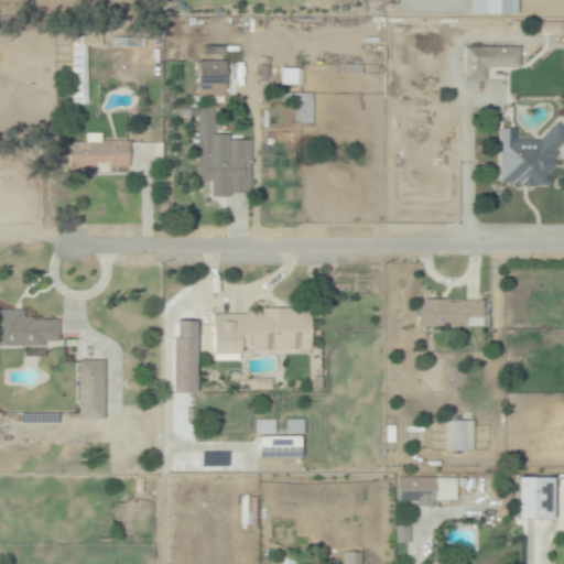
[(517,0),(517,10),(469,11),(468,0),(517,0)]
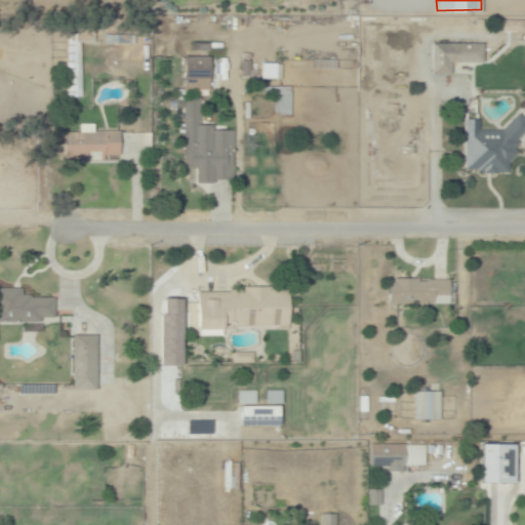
[(82,97),(67,97),(66,34),(80,34),(79,26),(94,26),(95,43),(82,43),(82,97)]
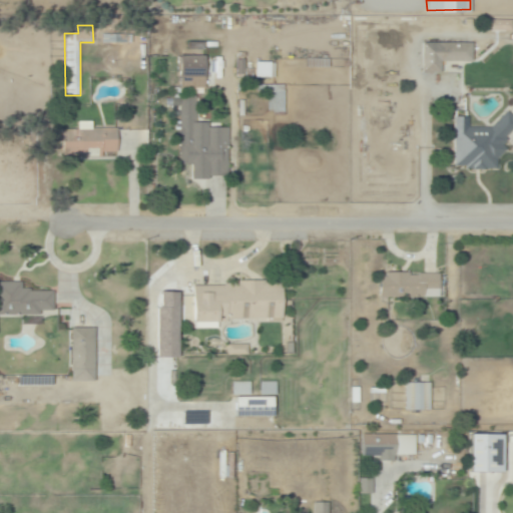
[(126,44),(100,44),(100,34),(126,33),(126,44)]
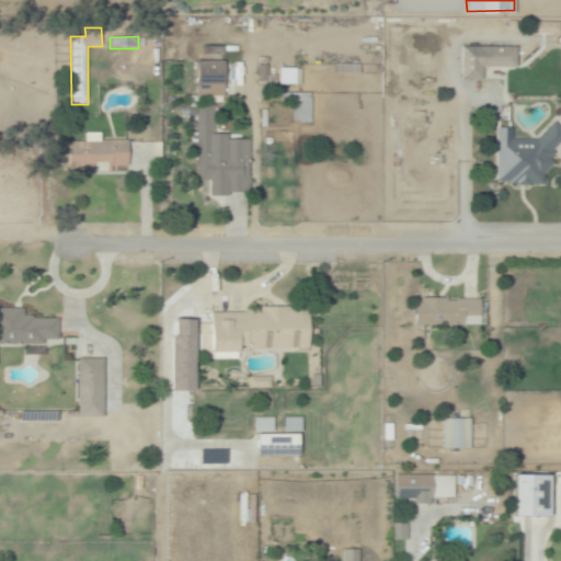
[(436,73),(410,73),(409,43),(436,43),(436,73)]
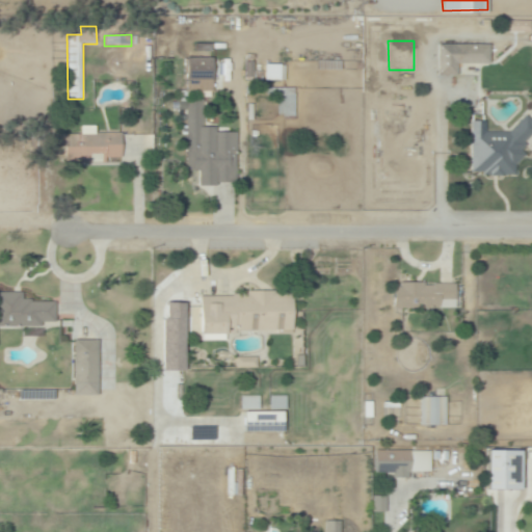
[(490,64),(454,64),(454,45),(489,45),(490,64)]
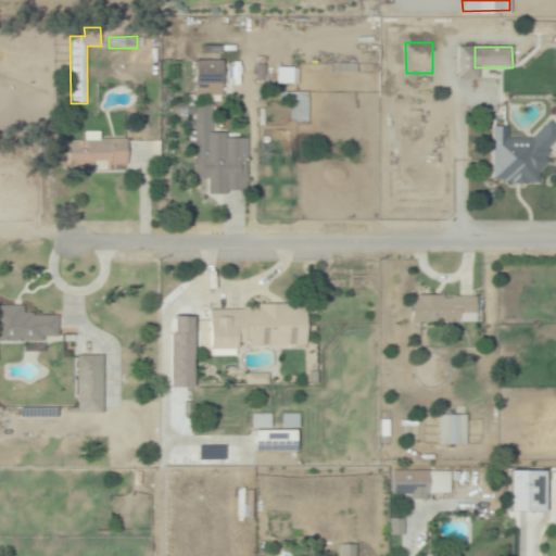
[(223,85),(196,85),(194,59),(223,59),(223,85)]
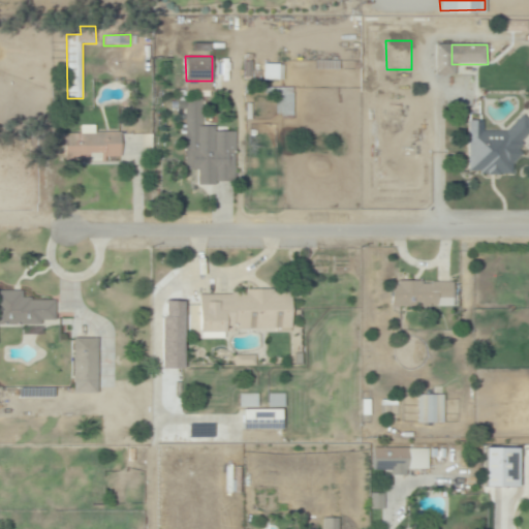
[(284,87),(284,88),(293,87),(293,115),(276,115),(276,92),(265,93),(265,87),(284,87)]
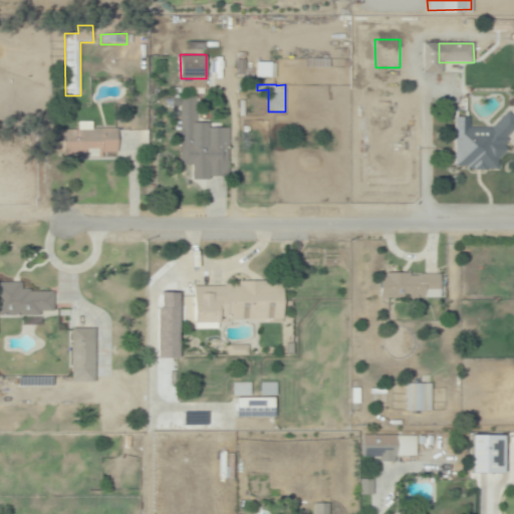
[(513,117),(513,131),(506,139),(509,143),(503,146),(501,151),(504,154),(498,159),(498,163),(496,163),(496,166),(493,166),(493,169),(467,171),(467,167),(455,167),(455,130),(456,130),(456,117),(470,117),(470,127),(494,127),(493,126),(508,111),(513,117)]
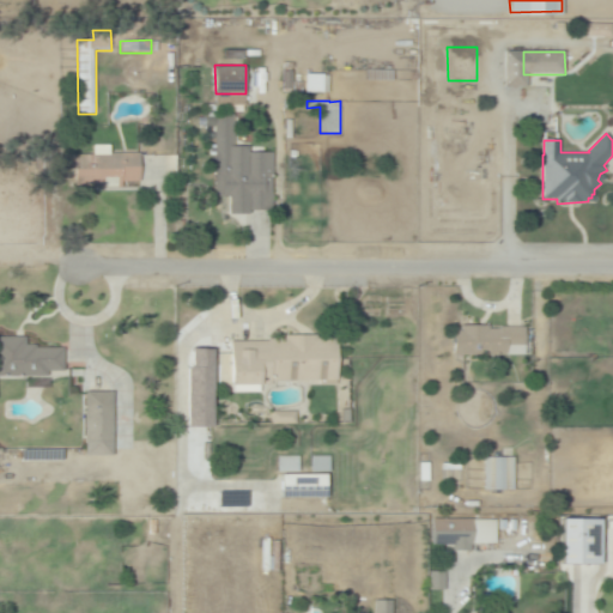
[(234,143),(234,155),(262,155),(262,168),(272,168),(272,211),(237,212),(236,199),(214,199),(214,176),(216,176),(214,155),(216,155),(216,143),(234,143)]
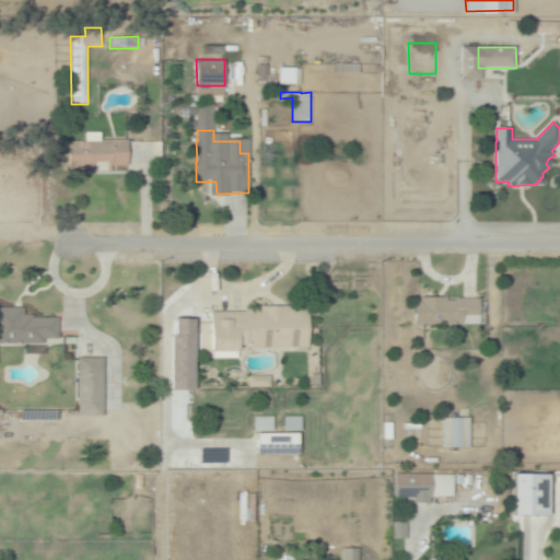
[(128,140),(128,170),(107,171),(107,163),(95,163),(95,171),(68,171),(68,141),(94,141),(97,141),(107,140),(128,140)]
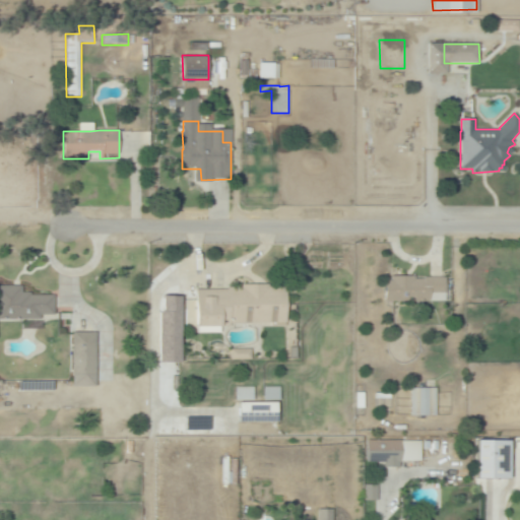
[(414,276),(414,280),(424,280),(424,277),(446,277),(446,293),(430,294),(430,301),(386,301),(386,281),(391,281),(391,276),(414,276)]
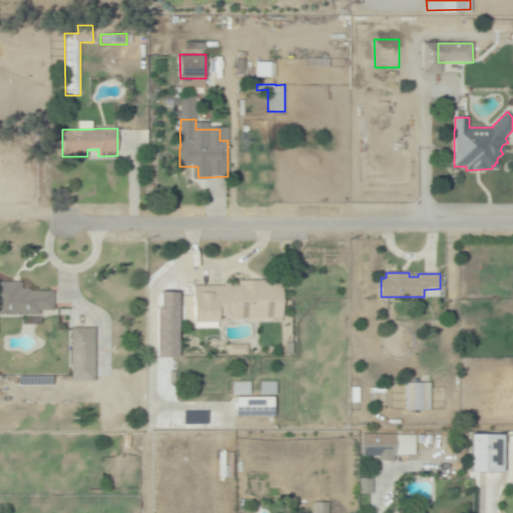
[(0,282),(21,282),(21,291),(53,291),(53,311),(39,311),(39,315),(21,315),(21,318),(0,318),(0,282)]
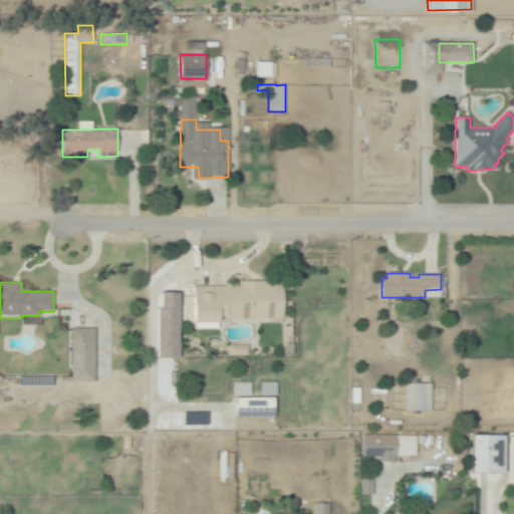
[(284,323),(197,323),(197,283),(284,283),(284,323)]
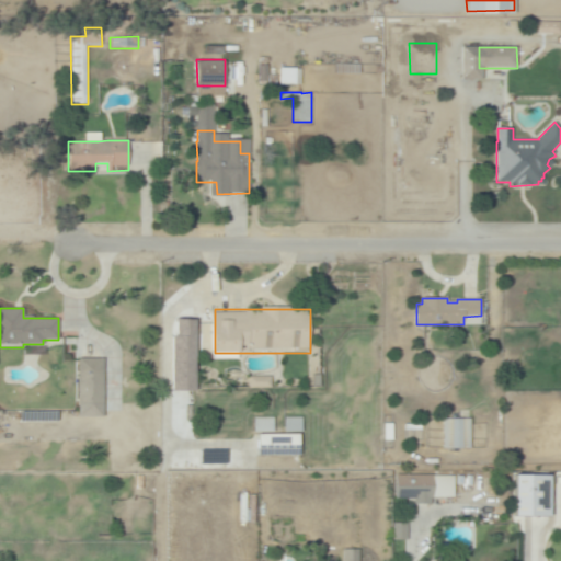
[(170,391),(192,390),(191,319),(169,319),(170,391)]
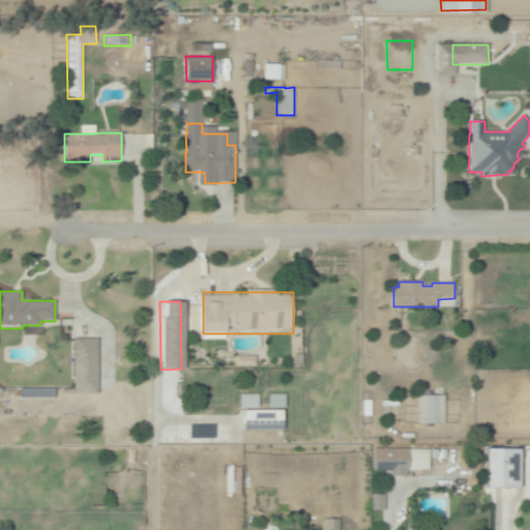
[(97,386),(74,387),(74,339),(96,339),(97,386)]
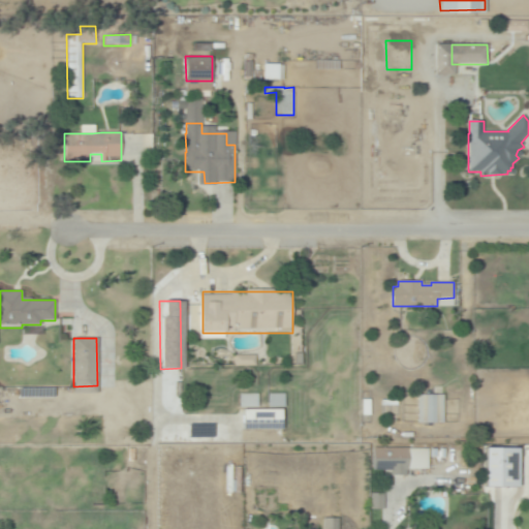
[(303,364),(292,364),(292,353),(303,353),(303,364)]
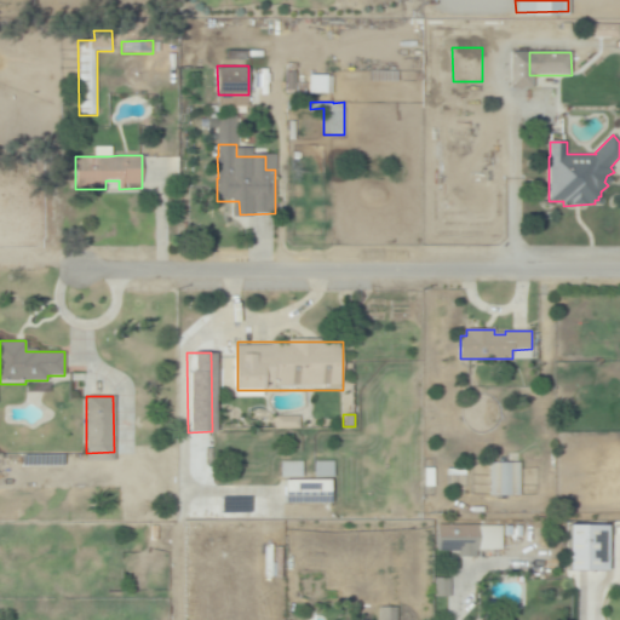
[(19,455),(19,466),(61,465),(61,454),(19,455)]
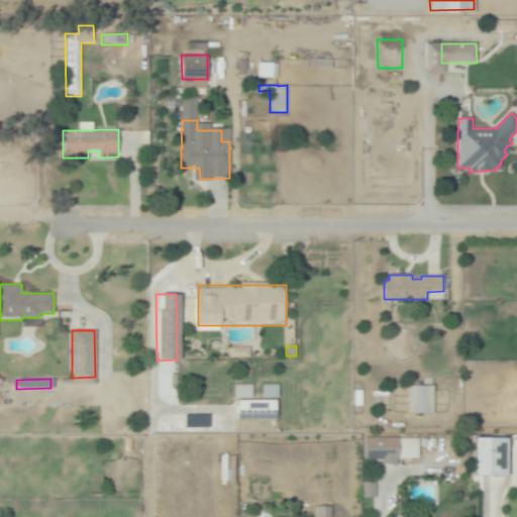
[(252,398),(233,399),(233,385),(252,385),(252,398)]
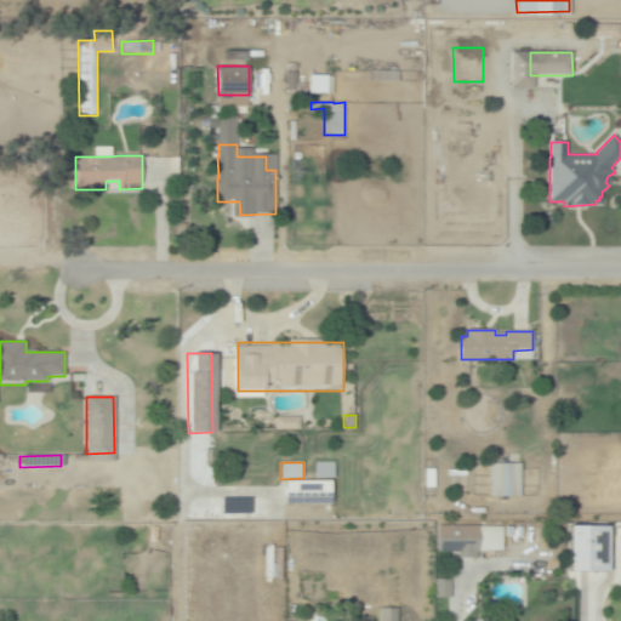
[(336,478),(315,478),(314,462),(336,462),(336,478)]
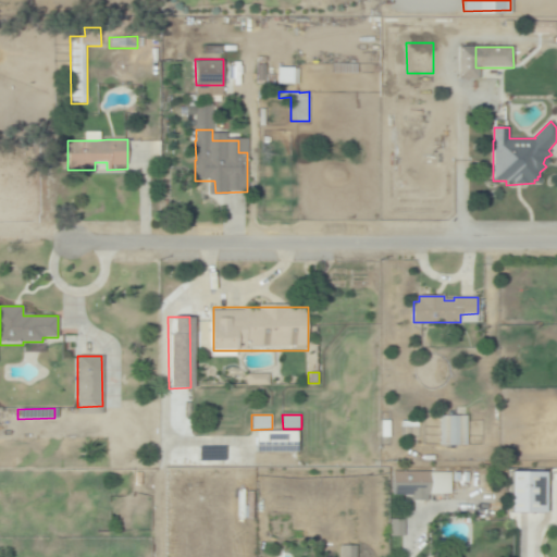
[(467,446),(440,446),(440,417),(467,416),(467,446)]
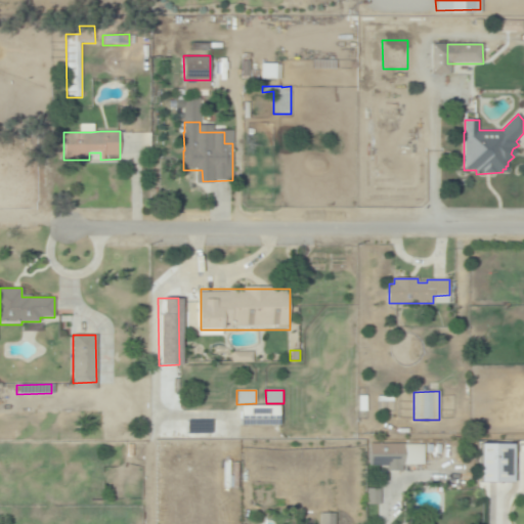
[(372,412),(363,412),(362,396),(370,396),(372,412)]
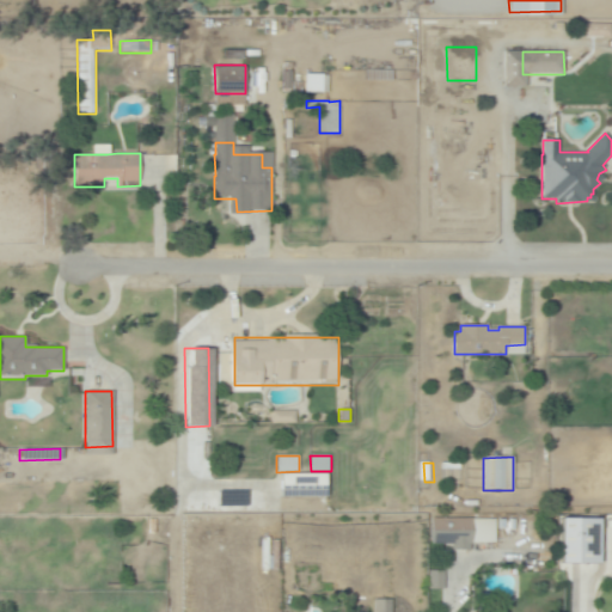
[(326,499),(281,500),(281,475),(326,473),(326,499)]
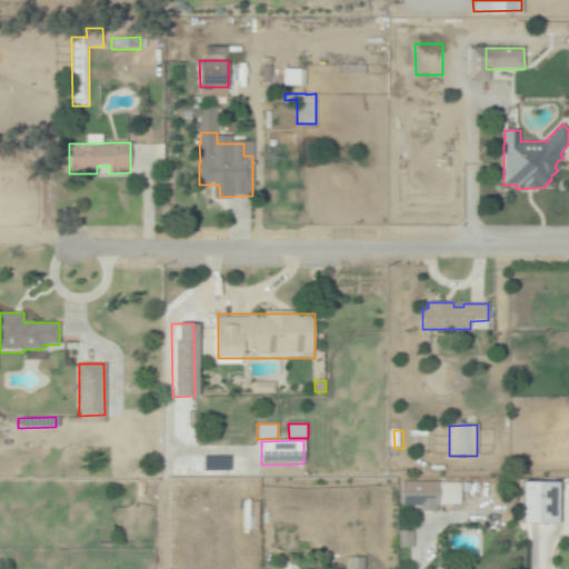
[(555,482),(519,481),(519,523),(553,523),(555,482)]
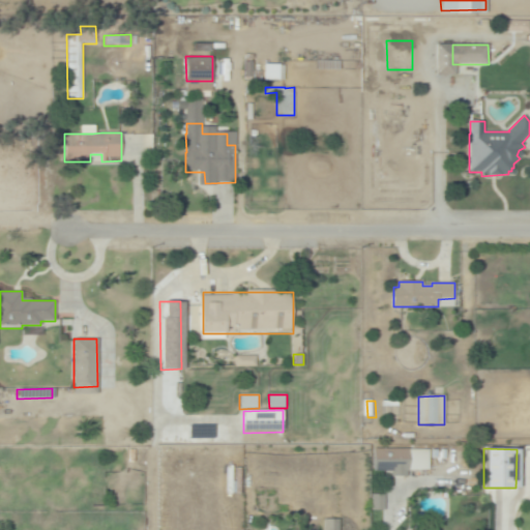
[(408,471),(408,477),(391,478),(391,471),(373,471),(373,450),(429,449),(429,470),(408,471)]
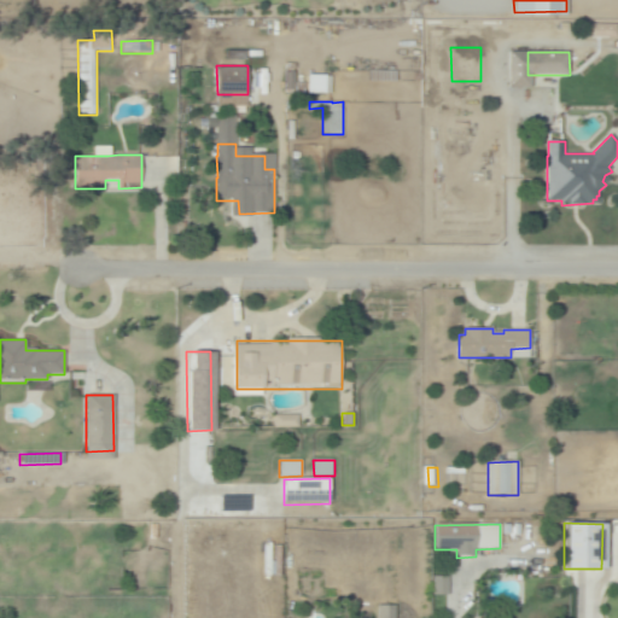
[(429,594),(444,595),(444,576),(429,576),(429,594)]
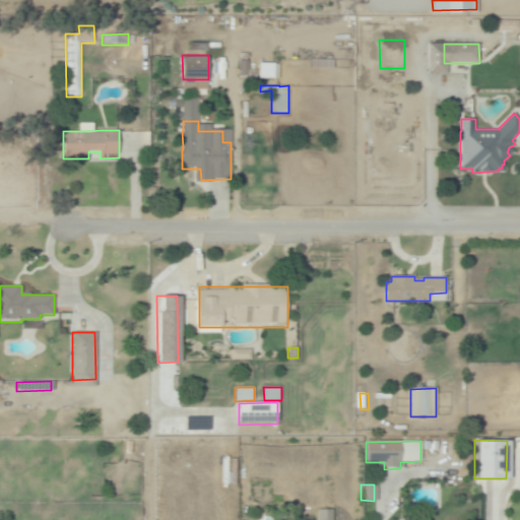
[(334,519),(317,519),(317,510),(334,510),(334,519)]
